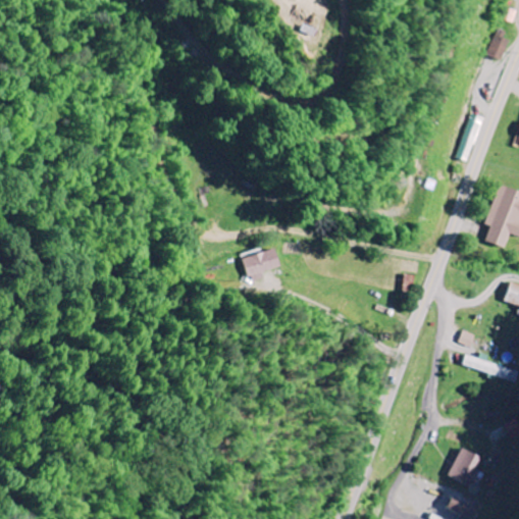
[(516,9),(500,7),(499,18),(515,20),(516,9)]
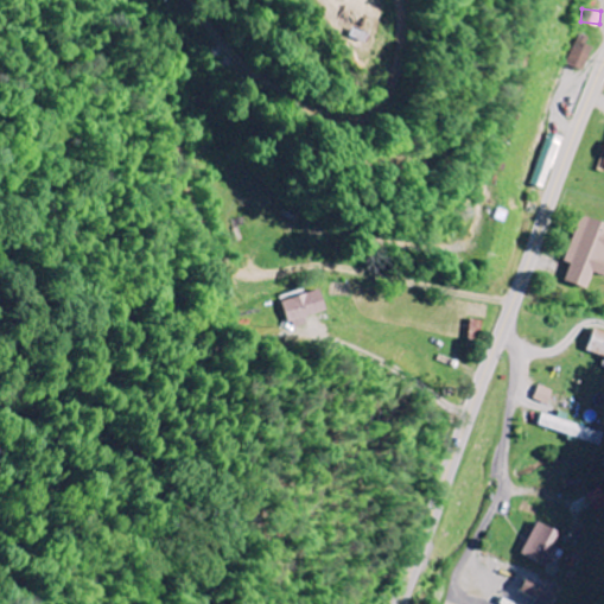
[(595,44),(574,37),(565,62),(585,69),(595,44)]
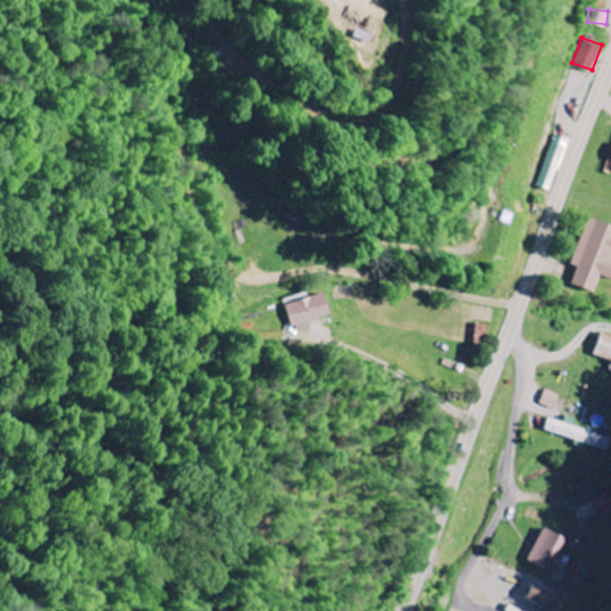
[(552,190),(570,137),(556,132),(537,185),(552,190)]
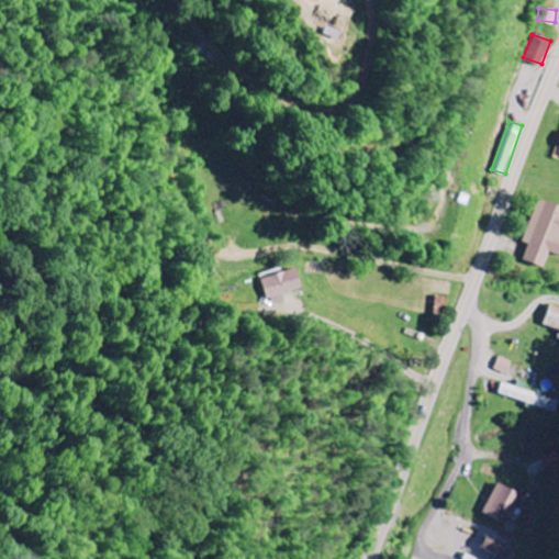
[(523,241),(527,242),(522,259),(543,266),(547,250),(558,254),(558,204),(536,198),(523,241)]
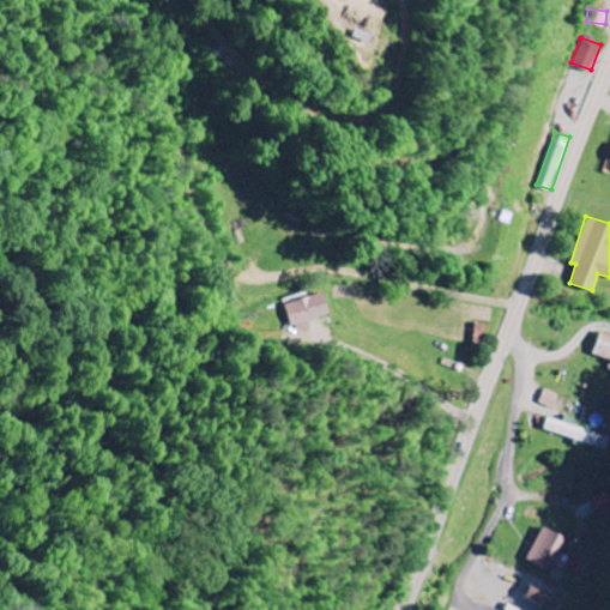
[(330,314),(322,291),(284,303),(290,325),(330,314)]
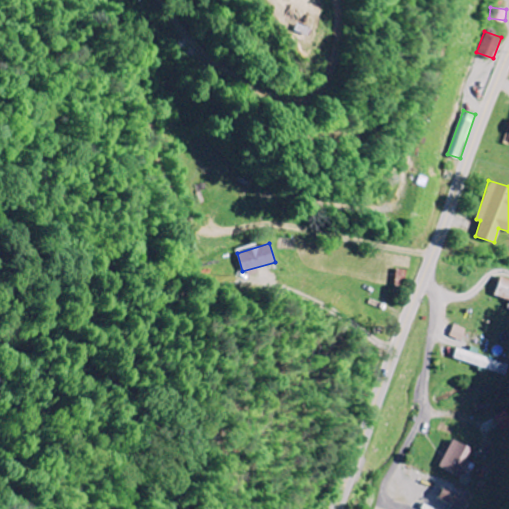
[(494,295),(508,299),(508,277),(500,275),(494,295)]
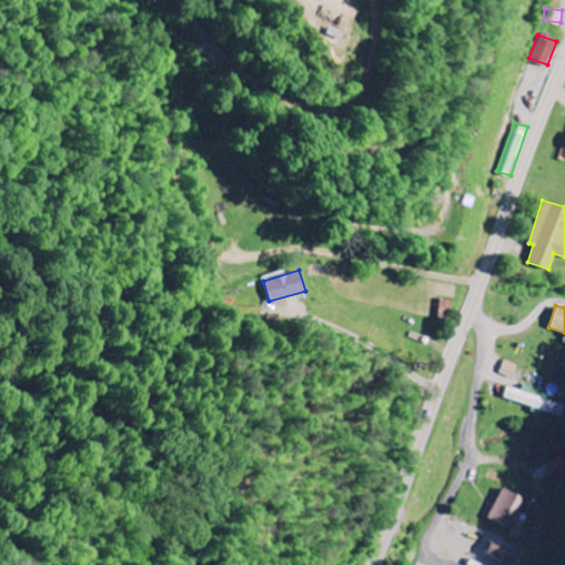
[(497,373),(511,379),(516,364),(503,359),(497,373)]
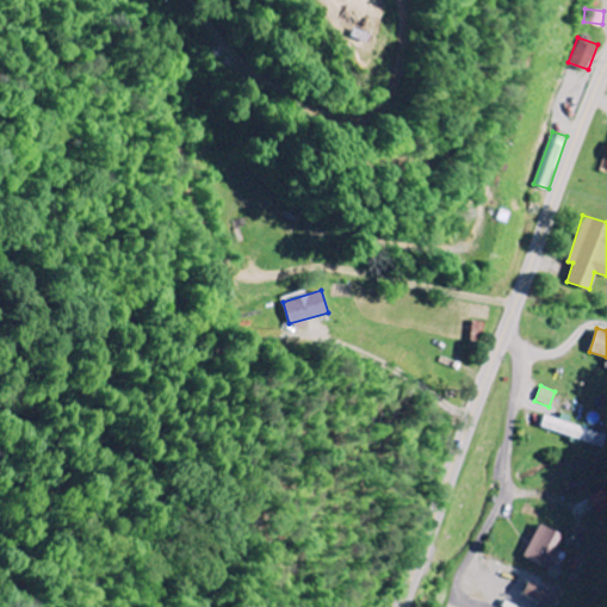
[(544,414),(540,429),(600,444),(602,432),(567,423),(569,414),(561,412),(559,417),(544,414)]
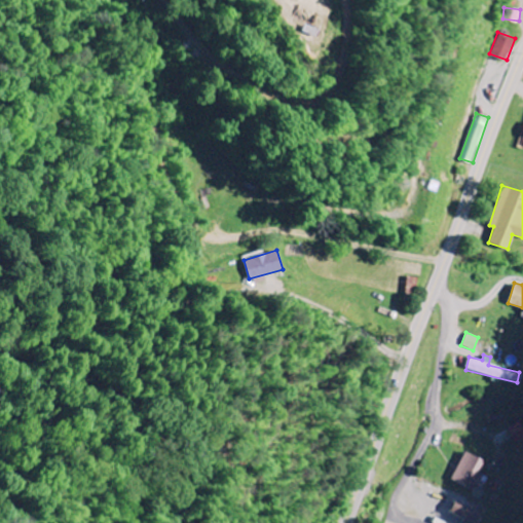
[(485,459),(462,451),(452,480),(475,488),(485,459)]
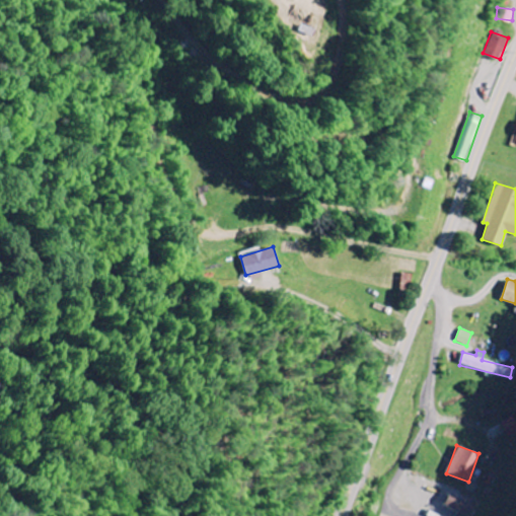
[(457,511),(454,515),(466,515),(472,504),(449,494),(444,506),(457,511)]
